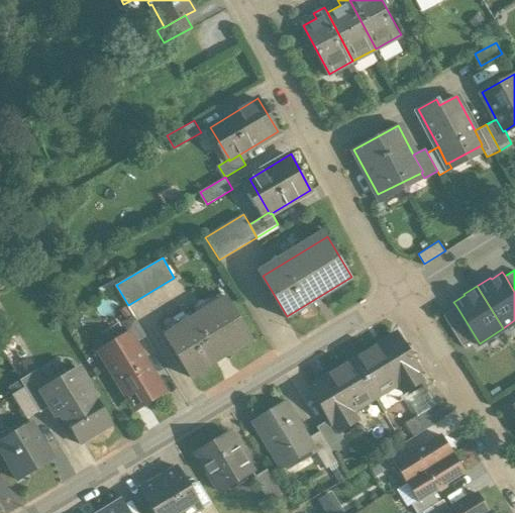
[(226,297),(166,334),(190,375),(251,337),(226,297)]
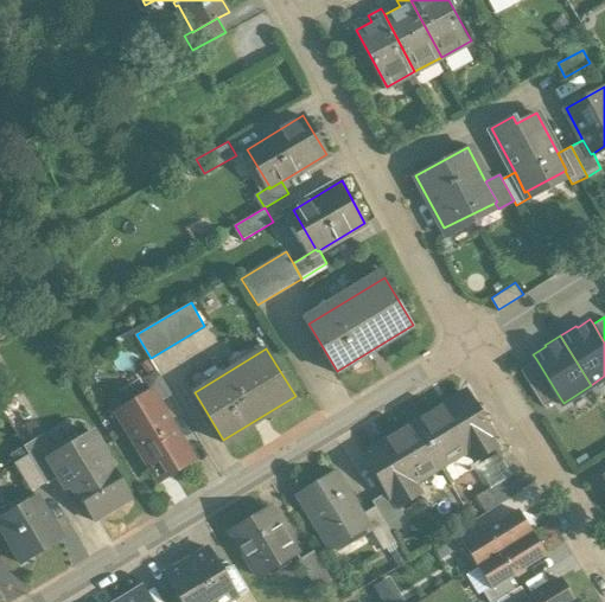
[(559,396),(536,359),(522,367),(545,404),(559,396)]
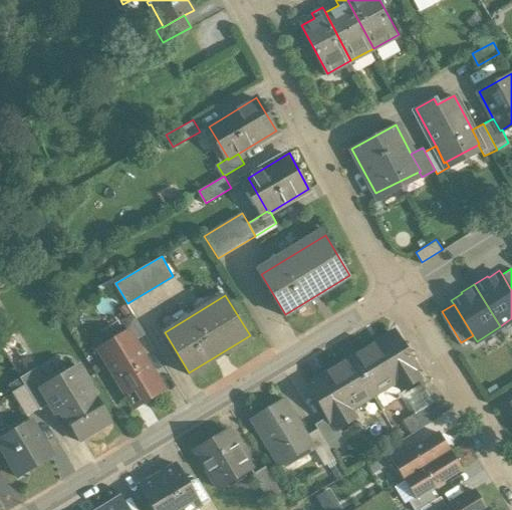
[(146,333),(135,314),(123,320),(129,330),(131,329),(137,339),(146,333)]
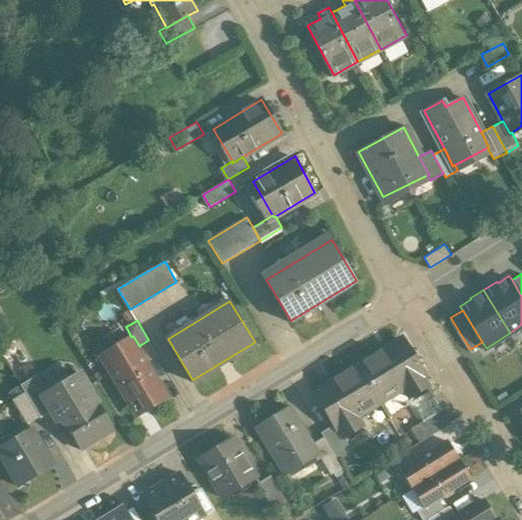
[(131,337),(99,355),(110,373),(113,371),(124,389),(135,383),(149,406),(168,395),(139,346),(133,336),(131,337)]
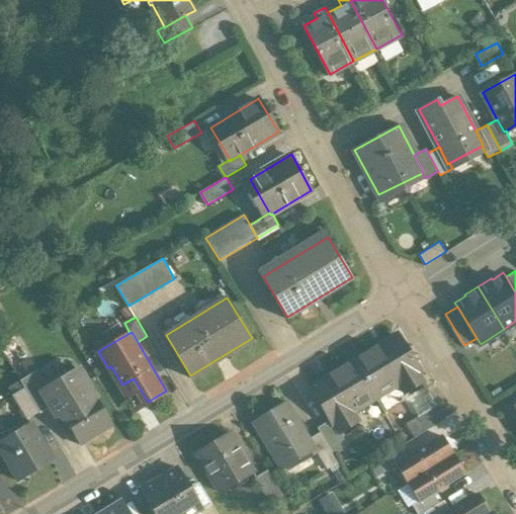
[(423,380),(396,334),(354,359),(374,392),(398,377),(406,391),(423,380)]
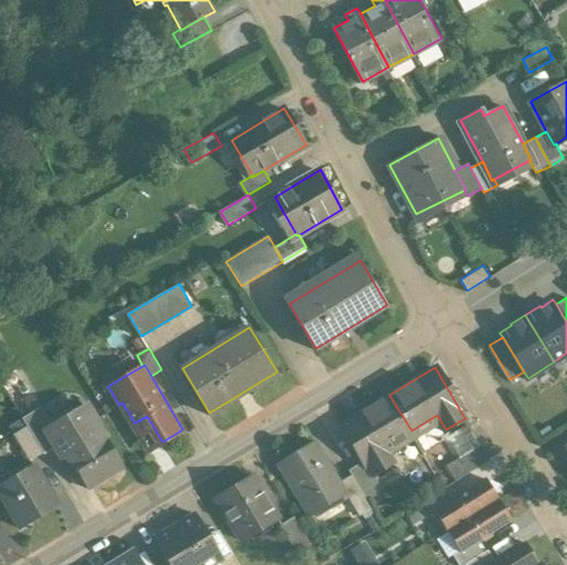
[(389,395),(344,423),(375,474),(395,462),(386,446),(411,430),(389,395)]
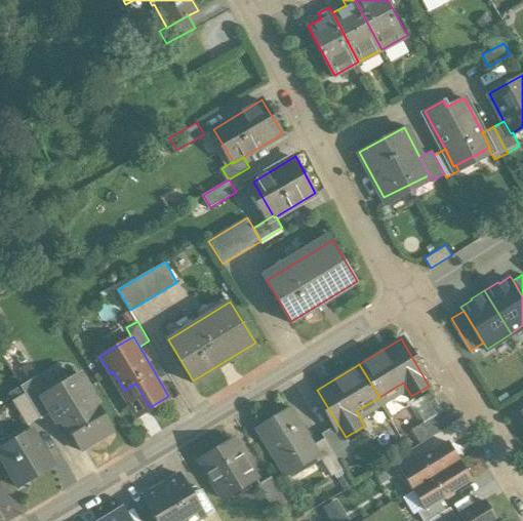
[(47,395),(30,367),(25,370),(30,379),(21,386),(39,416),(41,418),(50,412),(42,398),(47,395)]
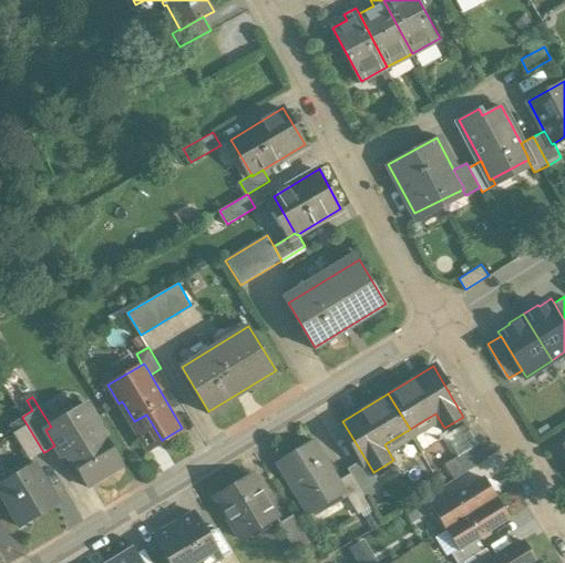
[(51,427),(45,430),(54,446),(62,458),(68,454),(73,463),(68,466),(74,477),(80,474),(88,487),(123,463),(88,405),(51,427)]
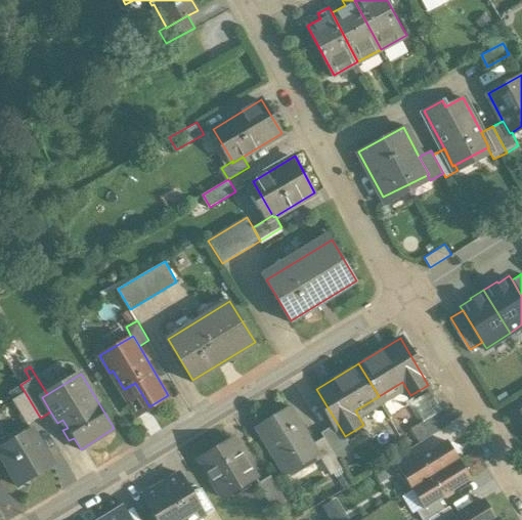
[(25,392),(12,399),(27,423),(39,416),(25,392)]
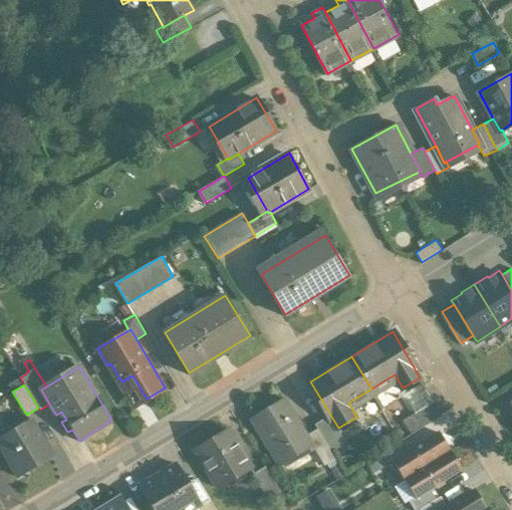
[(285,397),(252,417),(280,464),(313,445),(314,444),(308,434),(285,397)]
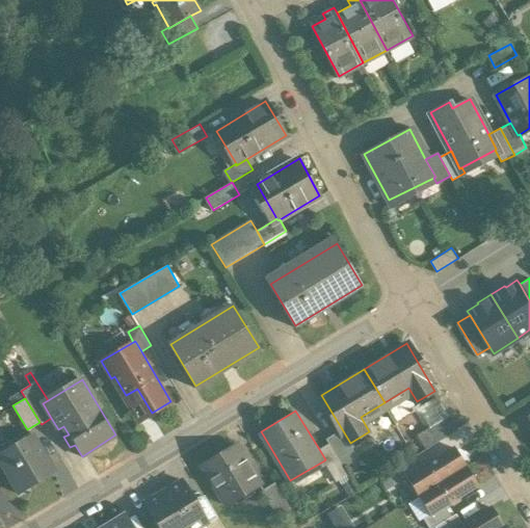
[(449,415),(418,433),(426,448),(458,429),(449,415)]
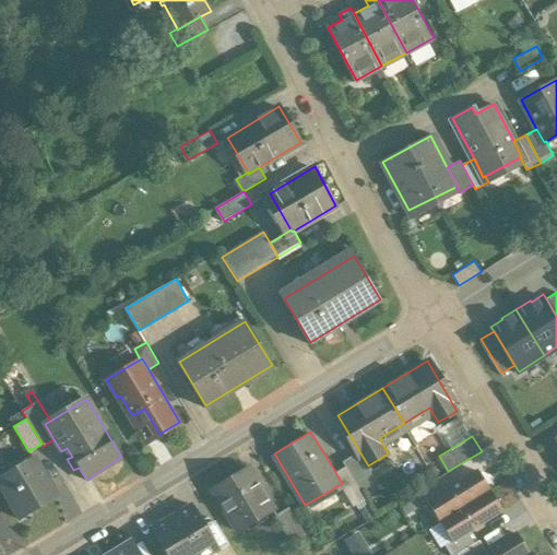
[(374,483),(356,453),(344,460),(347,465),(362,489),(374,483)]
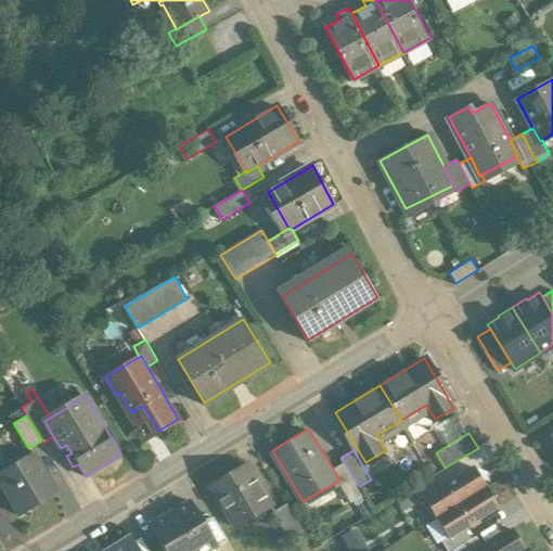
[(21,464),(0,477),(0,479),(20,511),(56,489),(34,452),(20,461),(21,464)]
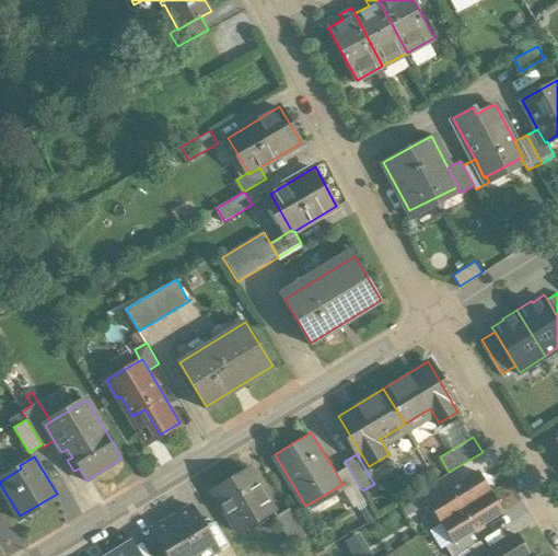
[(0,476),(0,482),(21,468),(20,465),(0,476)]
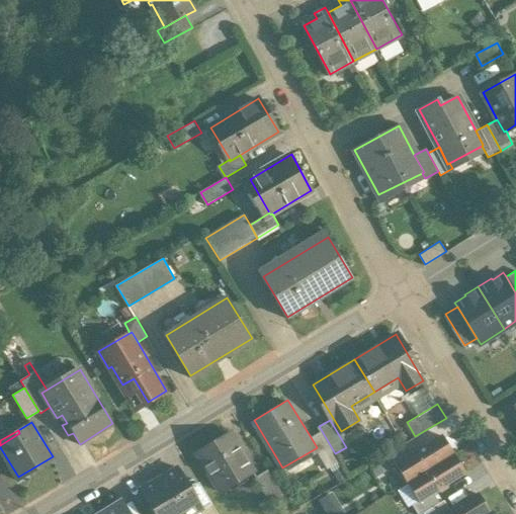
[(335,453),(322,431),(311,437),(317,447),(316,448),(328,467),(339,460),(335,453)]
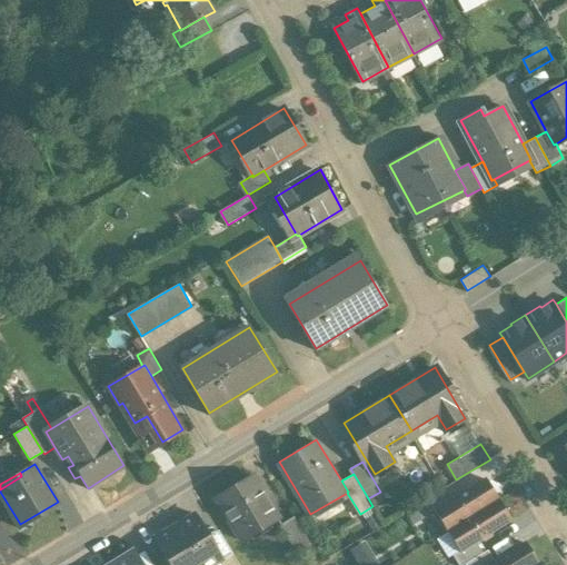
[(254,475),(217,496),(242,538),(278,517),(254,475)]
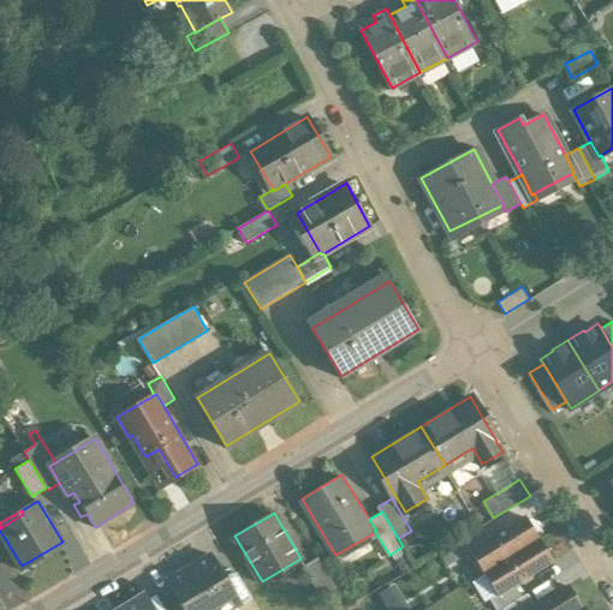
[(487,538),(470,549),(471,550),(484,572),(539,538),(524,515),(487,538)]
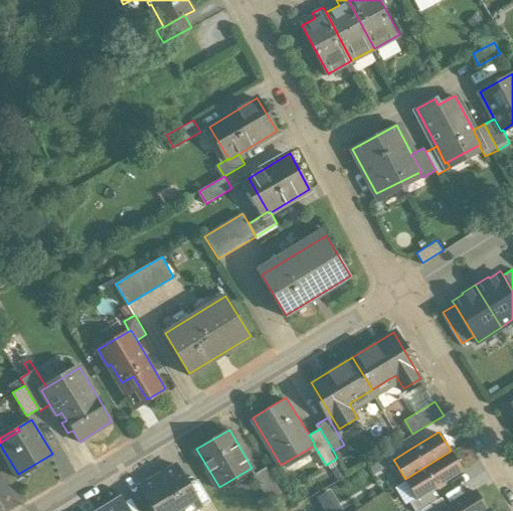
[(401,441),(381,453),(388,464),(394,461),(393,460),(407,451),(401,441)]
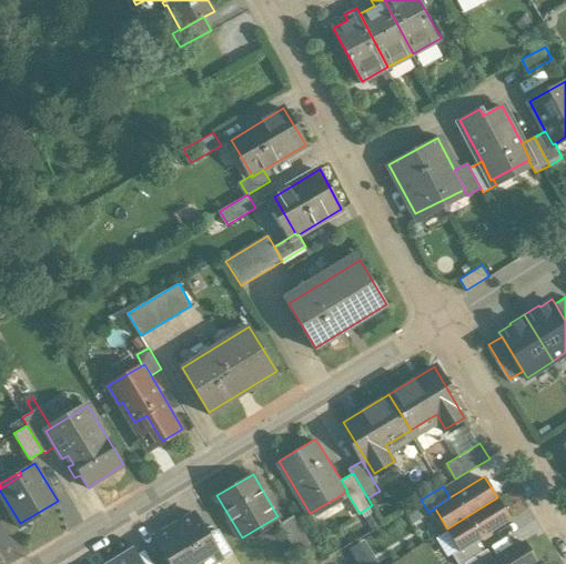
[(497,497),(447,529),(460,547),(460,549),(474,541),(509,519),(497,497)]
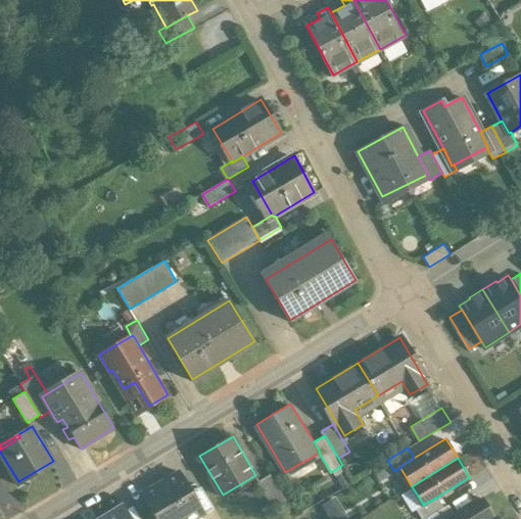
[(203,513),(179,472),(145,492),(160,518),(193,518),(203,513)]
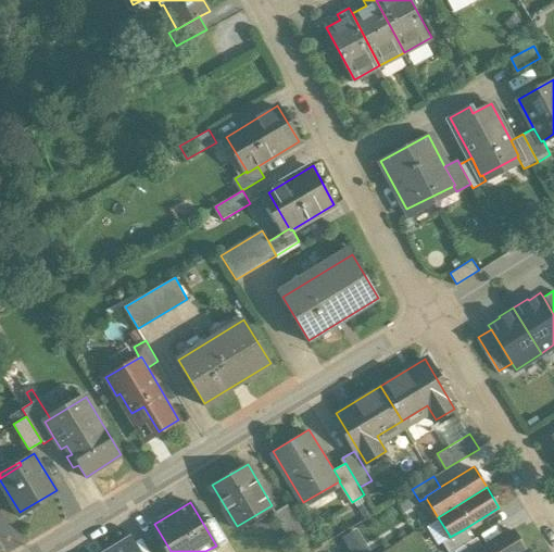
[(307,535),(288,502),(275,510),(294,542),(307,535)]
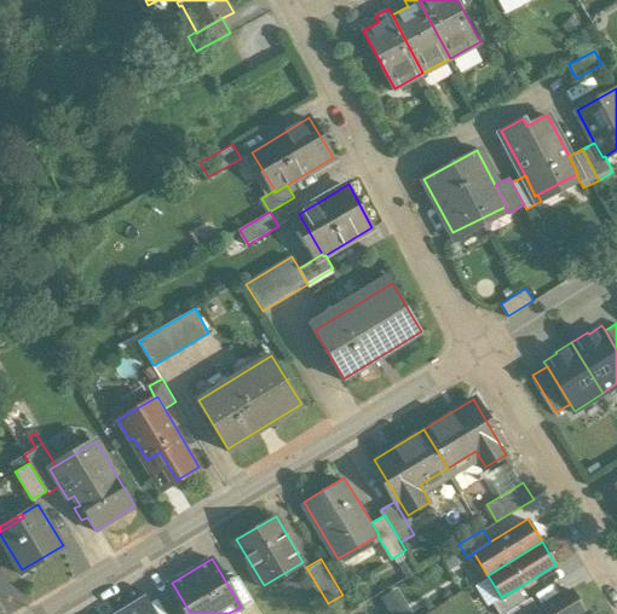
[(517,589),(501,597),(501,596),(491,602),(499,613),(502,613),(507,612),(525,601),(517,589)]
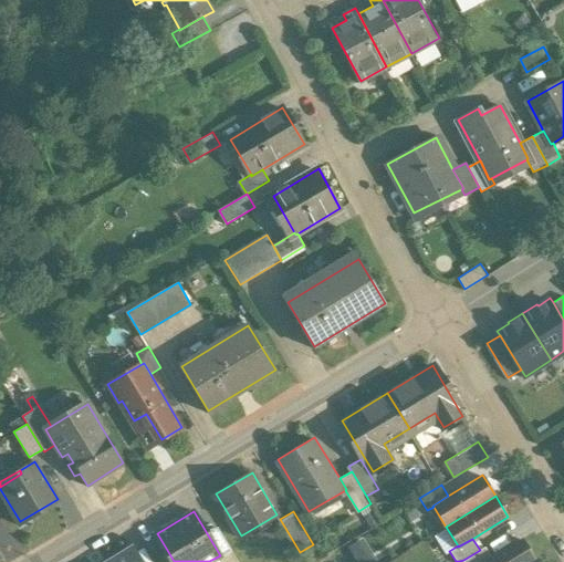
[(493,557),(484,561),(530,561),(536,559),(523,539),(493,557)]
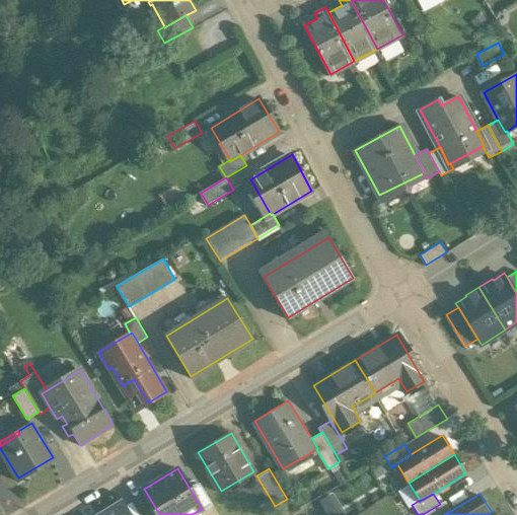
[(440,504),(425,513),(425,514),(444,514),(452,510),(446,500),(440,504)]
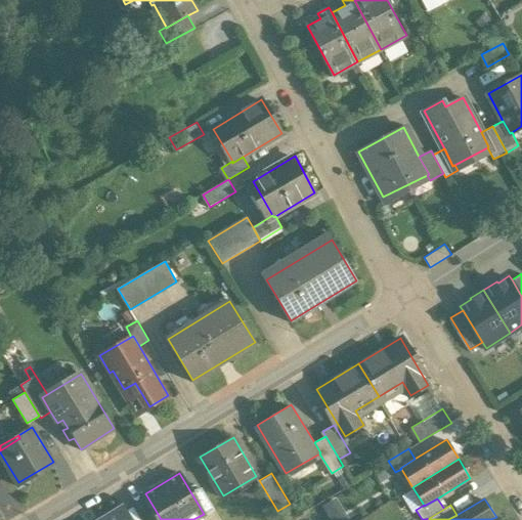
[(130,519),(123,507),(99,519),(130,519)]
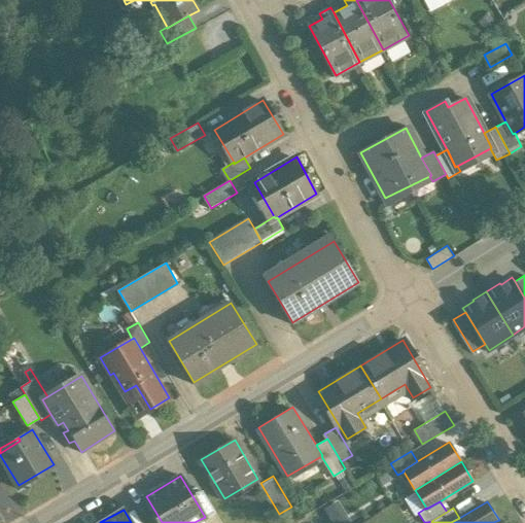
[(205,517),(207,522),(222,522),(215,511),(205,517)]
